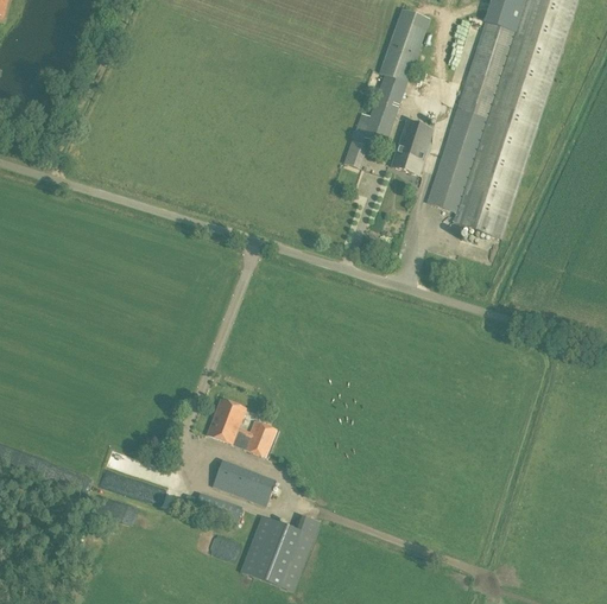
[(500,236),(577,0),(523,0),(513,31),(510,30),(480,20),(425,202),(455,211),(453,222),(500,236)]
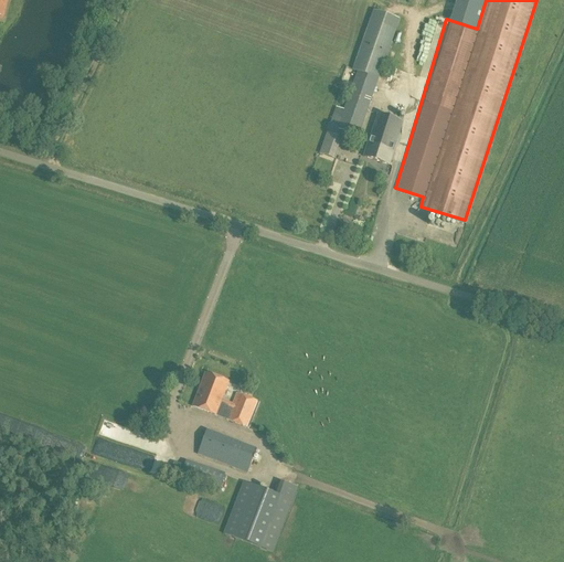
[(338,144),(341,133),(343,128),(358,134),(400,17),(373,7),(352,67),(357,70),(346,103),(343,106),(334,104),(322,138),(318,150),(333,156),(338,144)]
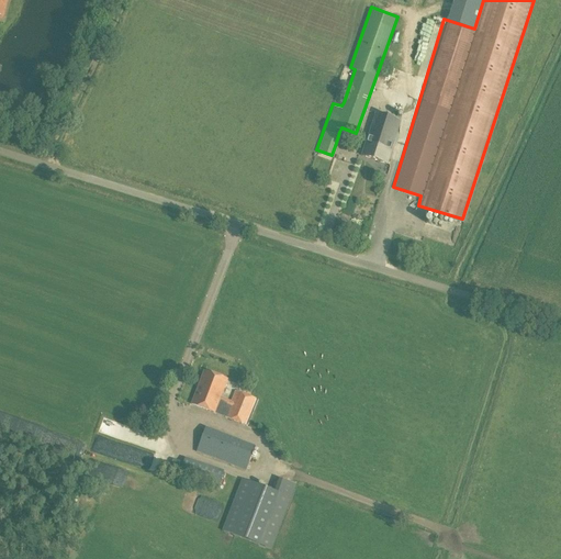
[(406,77),(406,67),(392,66),(392,76),(406,77)]
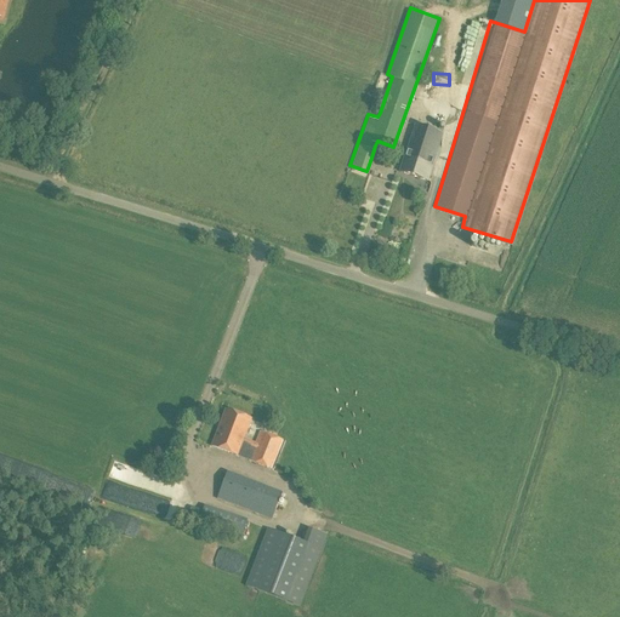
[(431,164),(442,131),(415,121),(405,150),(404,150),(398,170),(427,178),(432,164),(431,164)]
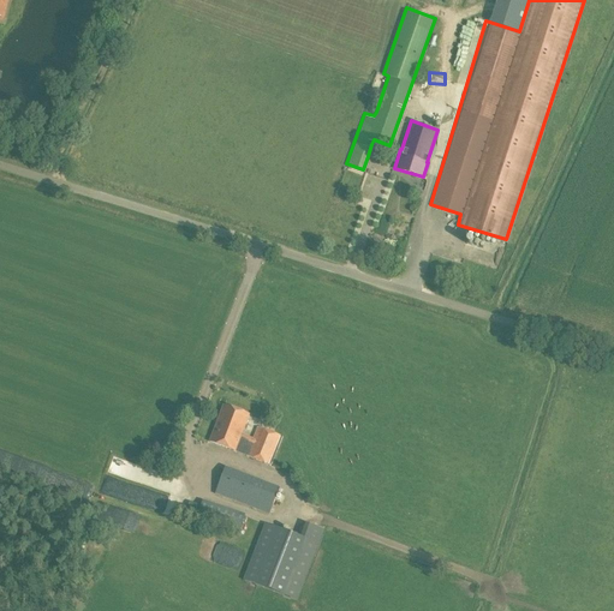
[(252,436),(240,432),(248,413),(222,402),(208,439),(234,449),(269,462),(281,433),(257,424),(252,436)]
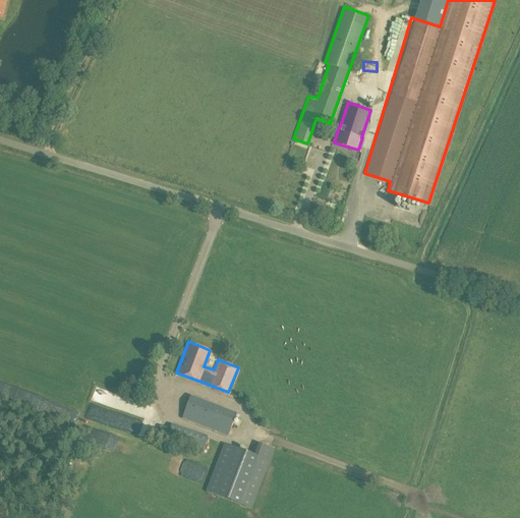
[(227,435),(236,411),(190,394),(181,417),(227,435)]
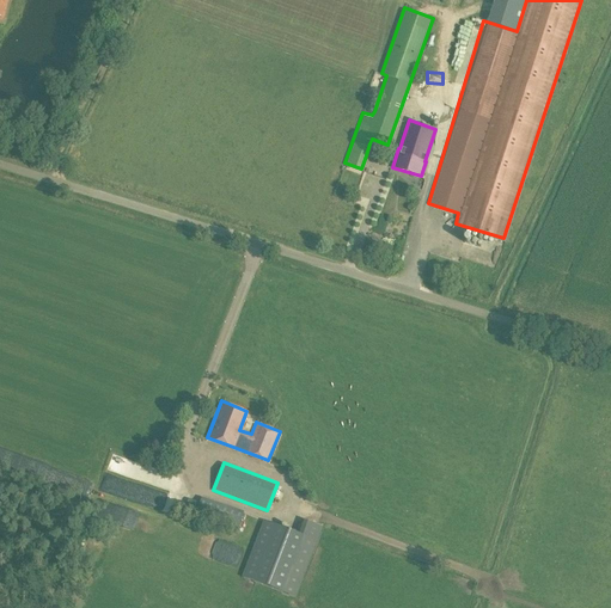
[(243,509),(201,495),(200,501),(188,497),(183,513),(194,516),(236,530),(243,509)]
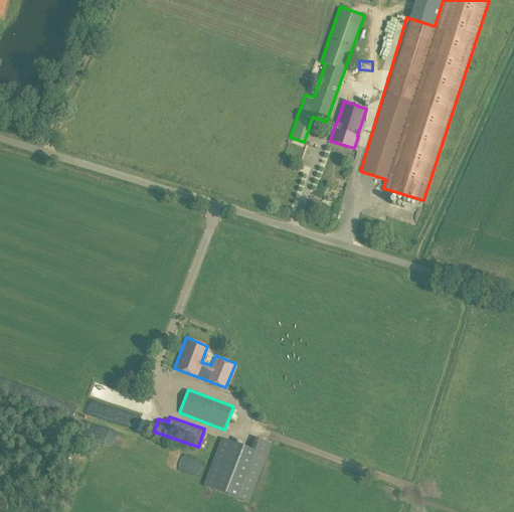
[(202,484),(236,497),(247,501),(271,442),(255,436),(250,448),(221,437),(202,484)]
